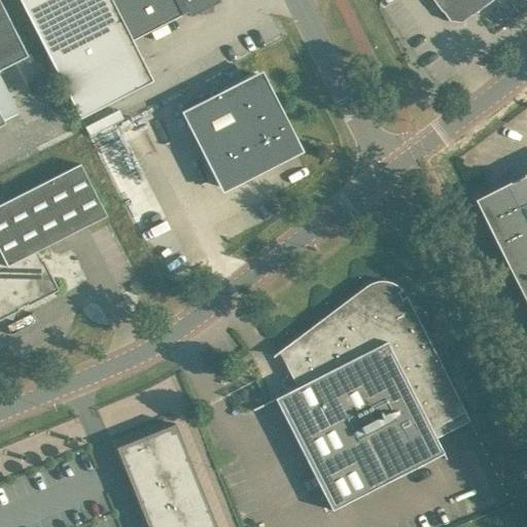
[(20,0),(79,117),(152,80),(132,40),(188,11),(190,15),(201,10),(202,14),(213,11),(213,4),(219,1),(218,0),(20,0)]
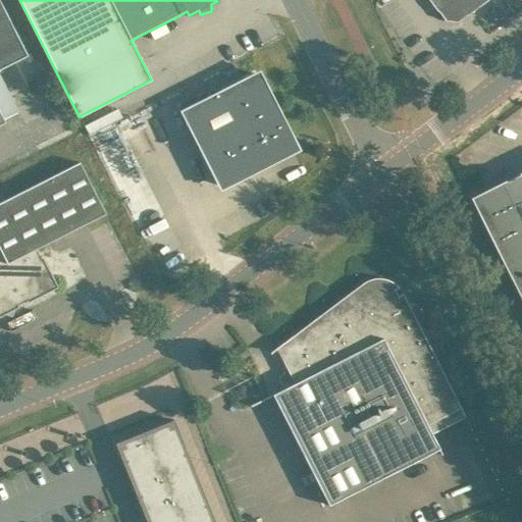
[(465,12),(467,15),(486,0),(428,0),(437,11),(440,9),(445,15),(459,17),(465,12)]
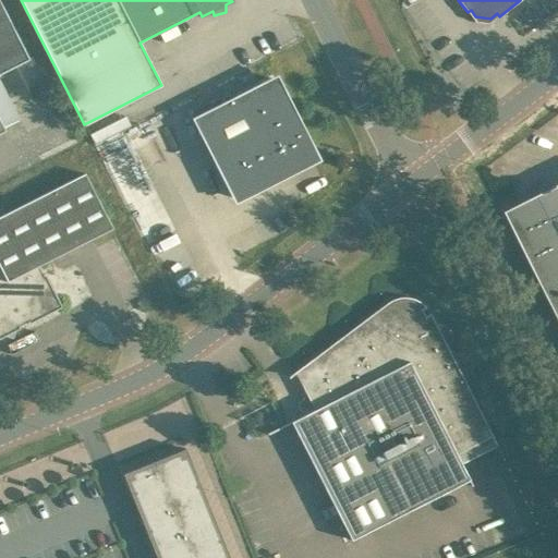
[(0,73),(29,59),(0,1),(0,73)]
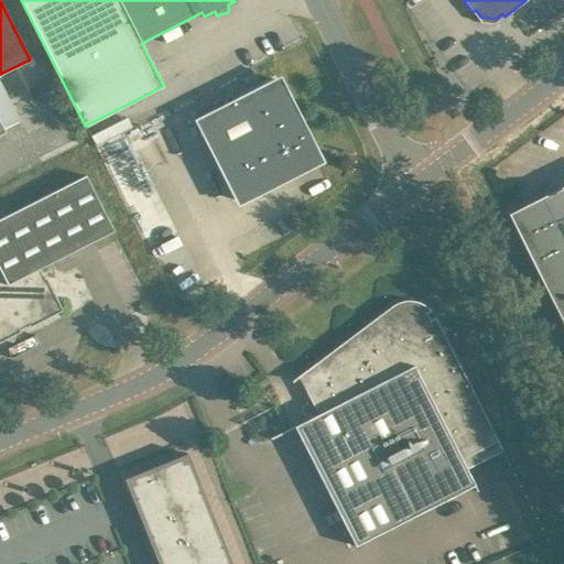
[(194,119),(235,199),(315,159),(274,78),(194,119)]
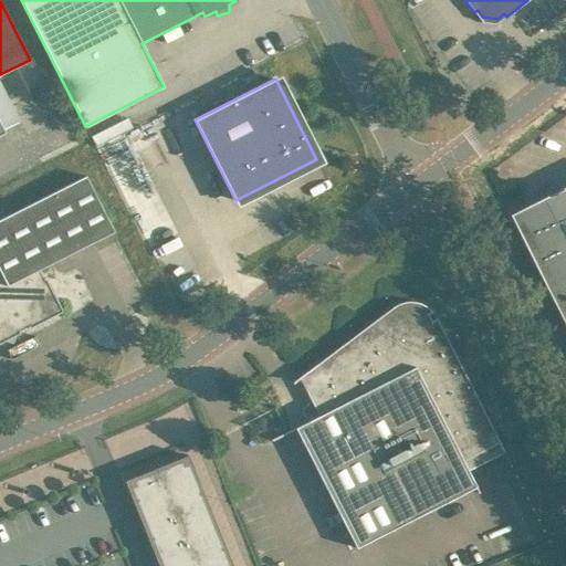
[(0,134),(4,132),(3,129),(20,121),(0,82),(0,134)]
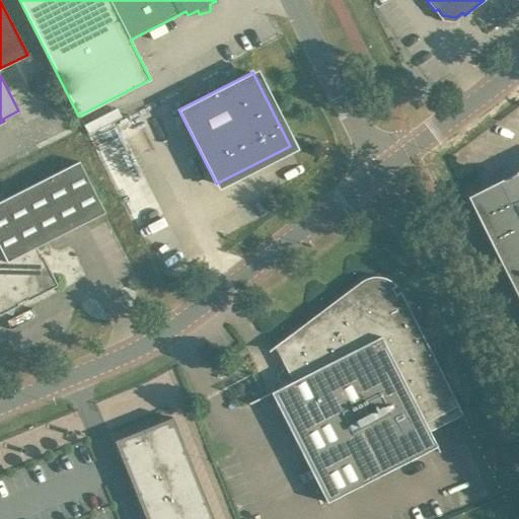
[(0,314),(5,312),(12,314),(14,308),(18,305),(17,304),(25,300),(26,301),(31,299),(38,301),(41,294),(59,285),(43,253),(41,254),(36,246),(105,212),(79,160),(0,201),(0,314)]
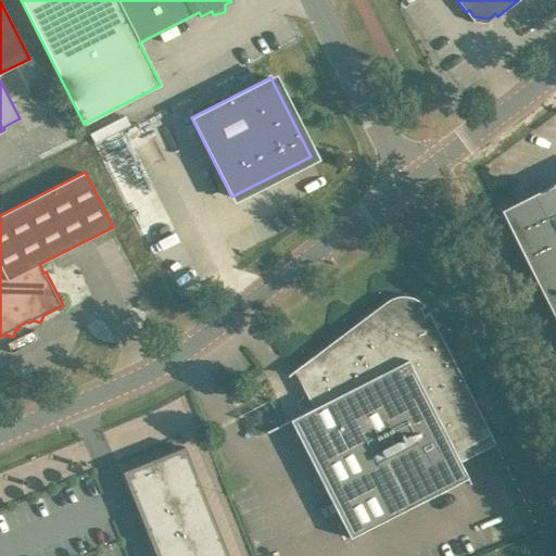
[(538,194),(504,212),(526,253),(522,255),(555,320),(555,185),(543,181),(538,194)]
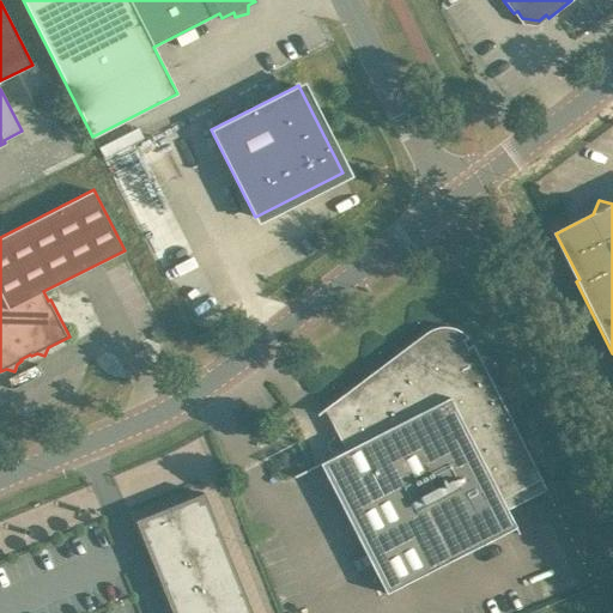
[(345,450),(322,462),(331,480),(387,592),(426,574),(499,538),(519,528),(513,517),(503,498),(541,479),(473,344),(467,347),(463,340),(467,337),(460,331),(450,327),(437,327),(425,332),(323,410),(345,450)]
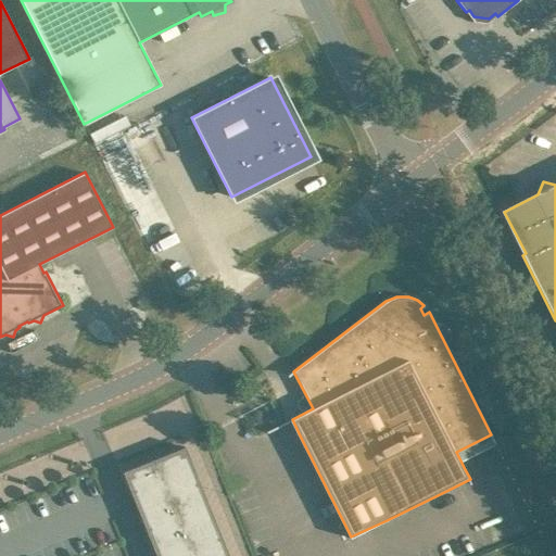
[(228,555),(185,446),(122,471),(155,555),(228,555)]
